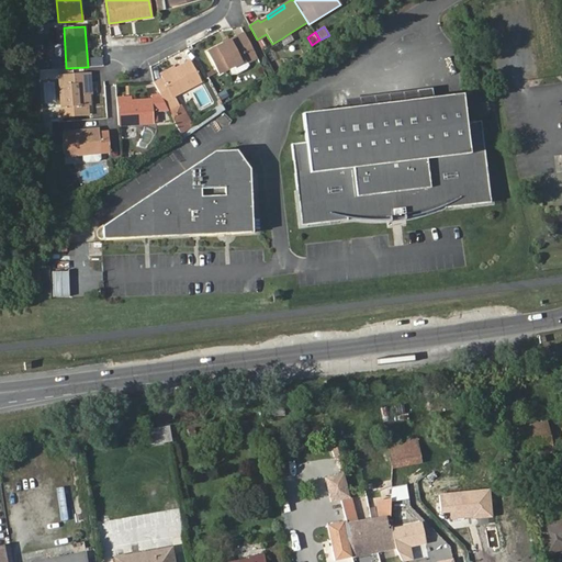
[(243,51),(251,47),(244,33),(228,41),(223,44),(208,52),(218,75),(227,69),(247,58),(243,51)]
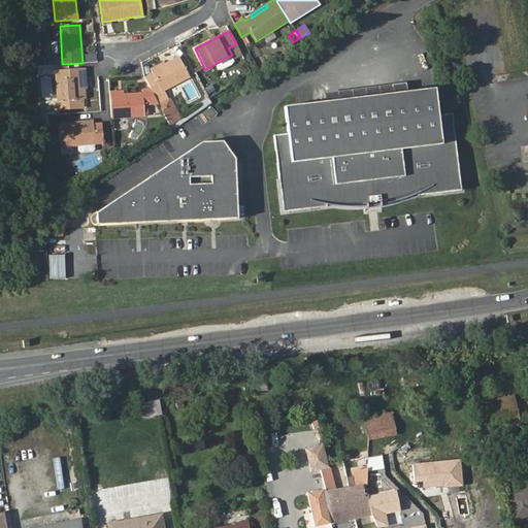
[(272,31),(263,37),(267,43),(276,37),(272,31)]
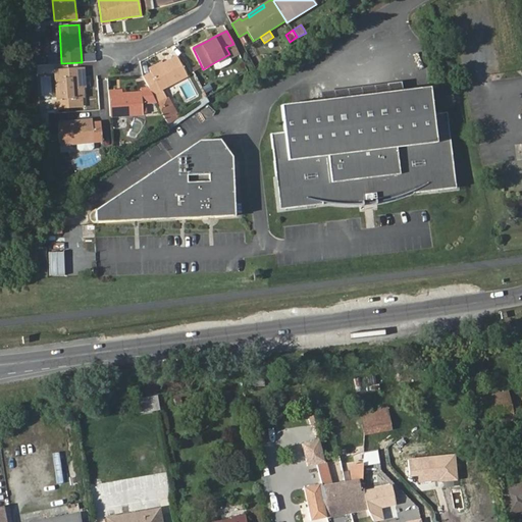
[(231,58),(229,54),(211,64),(213,67),(231,58)]
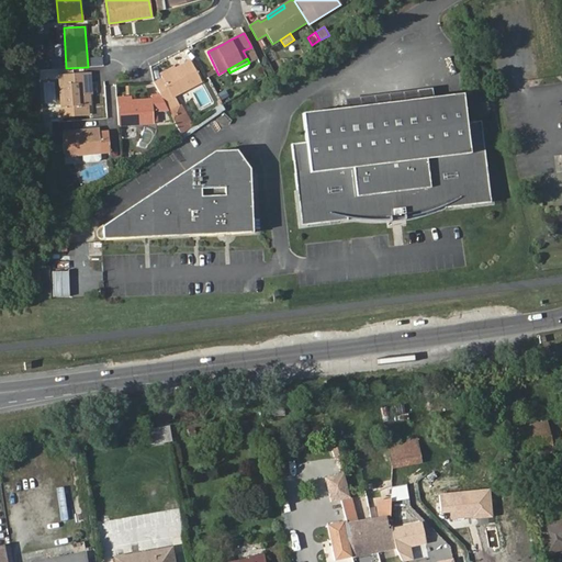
[(161,79),(154,83),(160,94),(164,102),(168,110),(179,104),(175,96),(201,82),(190,62),(175,69),(160,77),(161,79)]
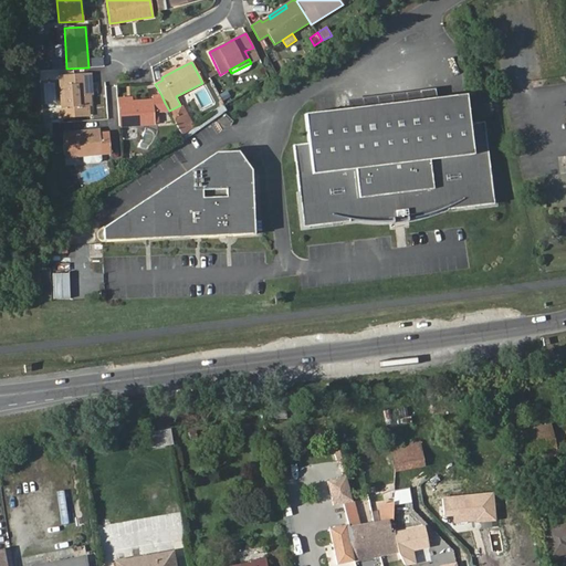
[(160,74),(161,77),(176,70),(175,66),(160,74)]
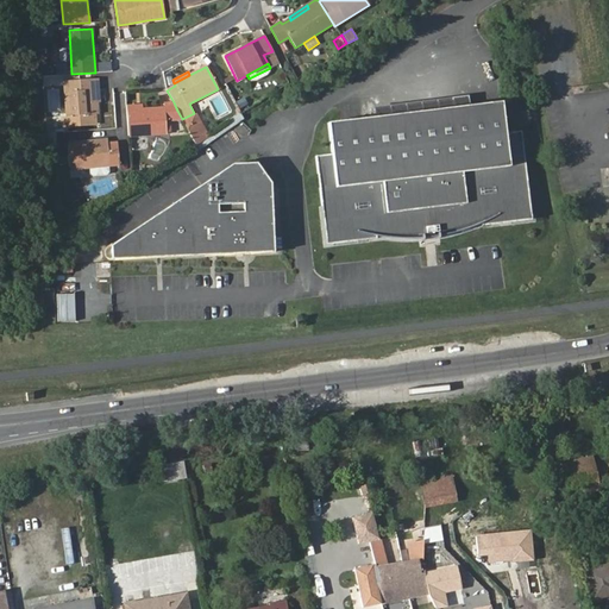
[(99,101),(98,79),(67,81),(69,115),(96,114),(96,101),(99,101)]
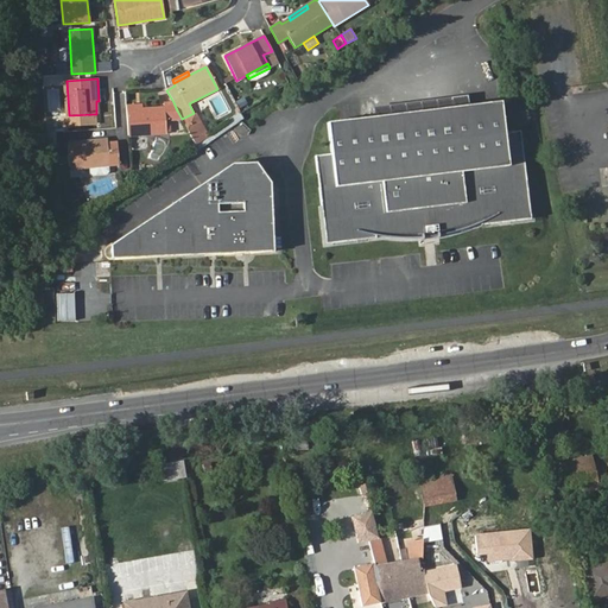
[(140,109),(126,111),(127,137),(166,134),(165,120),(182,119),(177,111),(173,102),(163,103),(164,108),(140,109)]
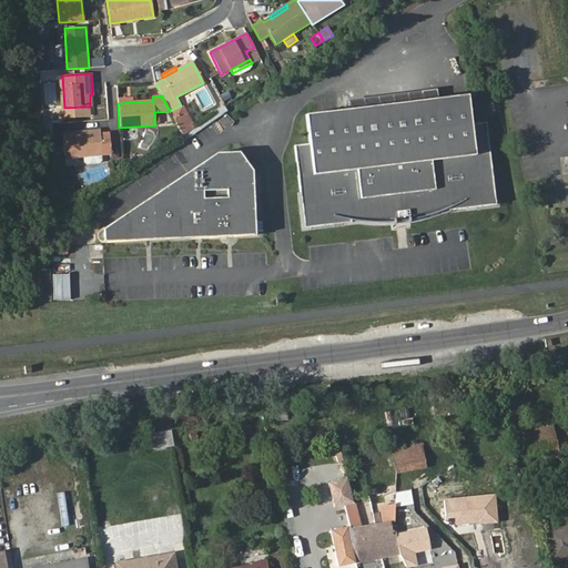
[(409,217),(409,222),(411,222),(412,221),(413,221),(414,221),(415,220),(416,220),(417,220),(418,220),(418,219),(419,219),(421,219),(422,219),(423,217),(424,217),(425,217),(425,216),(426,216),(427,216),(428,215),(429,215),(430,215),(432,214),(433,214),(434,214),(435,213),(436,213),(437,212),(438,212),(439,212),(440,211),(442,211),(443,210),(444,210),(445,210),(446,210),(446,209),(447,209),(448,208),(449,208),(450,210),(496,204),(487,122),(473,124),(469,95),(310,113),(313,143),(297,144),(307,226),(353,222),(353,220),(355,220),(358,220),(359,220),(362,221),(363,221),(367,221),(372,222),(373,222),(377,222),(378,222),(383,223),(384,223),(385,223),(386,223),(395,223),(395,220),(409,217)]
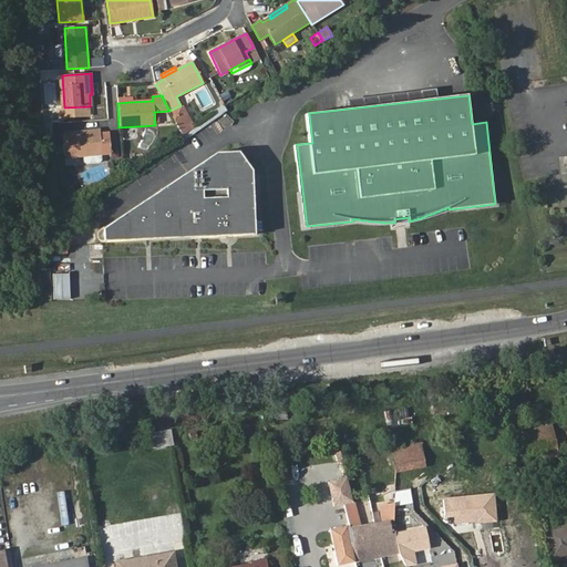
[(64,107),(59,109),(59,120),(91,116),(90,106),(64,107)]
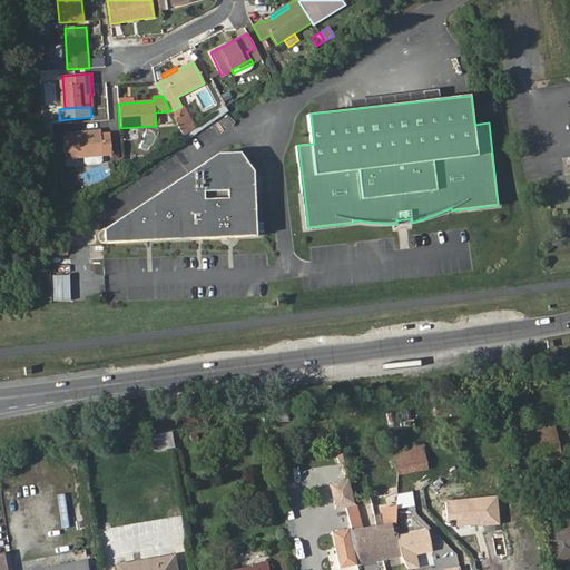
[(187,117),(177,123),(183,134),(194,127),(187,117)]
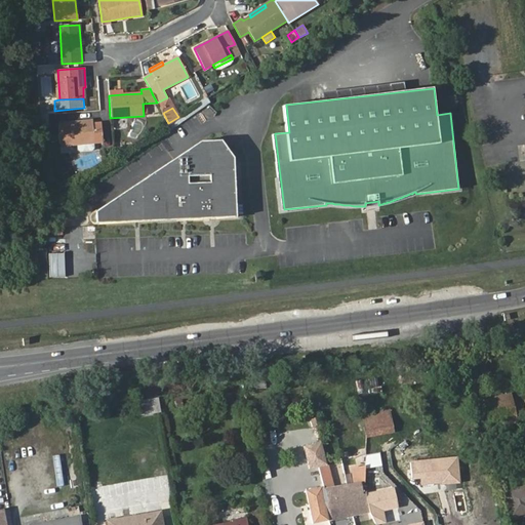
[(58,123),(61,146),(77,145),(93,144),(102,143),(101,123),(92,124),(92,120),(58,123)]
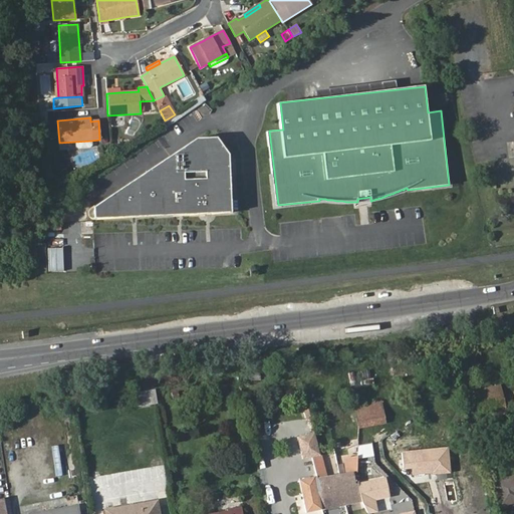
[(91,141),(75,142),(75,147),(77,149),(89,149),(92,146),(91,141)]
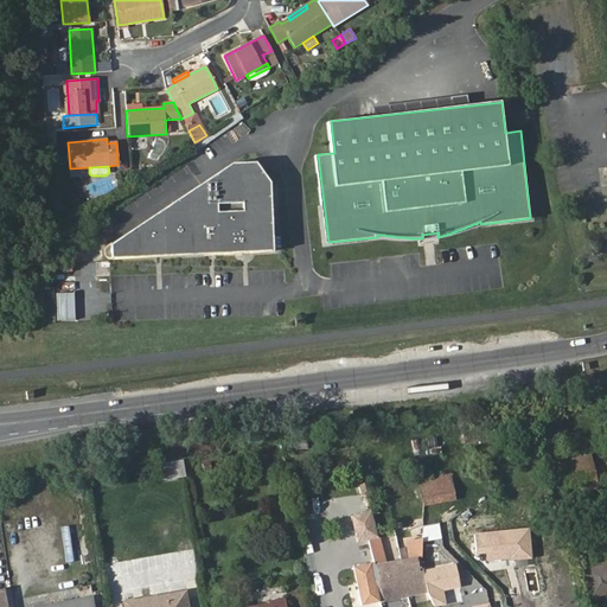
[(232,166),(110,248),(112,261),(273,255),(269,186),(256,166),(232,166)]
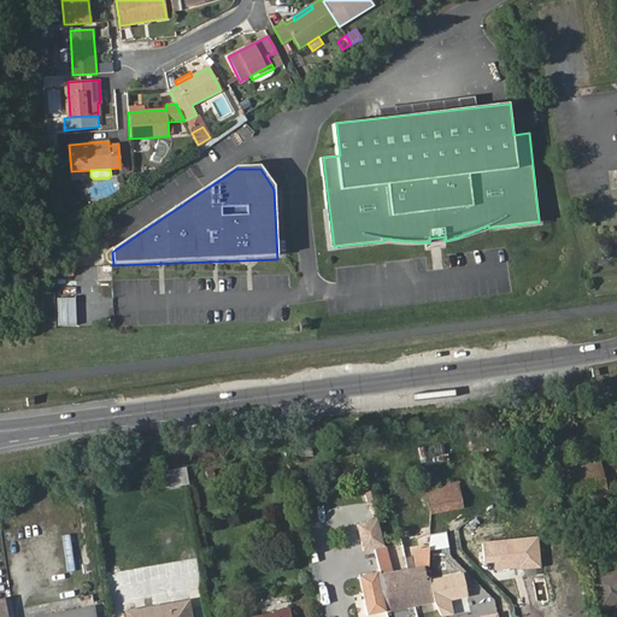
[(94,266),(69,266),(69,280),(94,280),(94,266)]
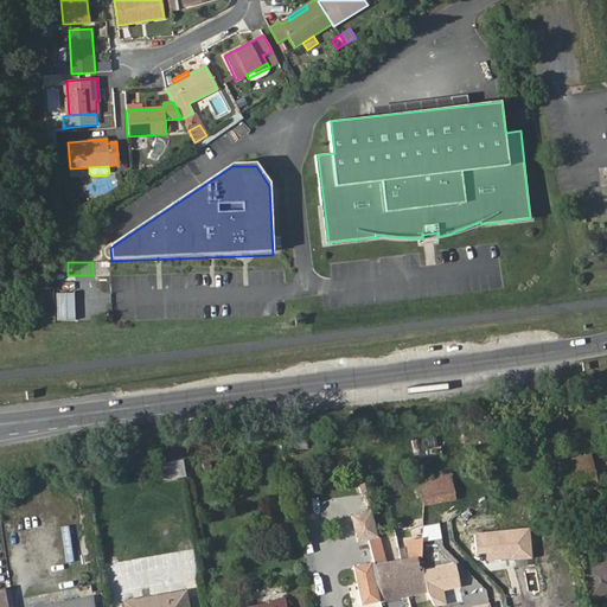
[(91,281),(80,281),(81,299),(91,299),(91,281)]
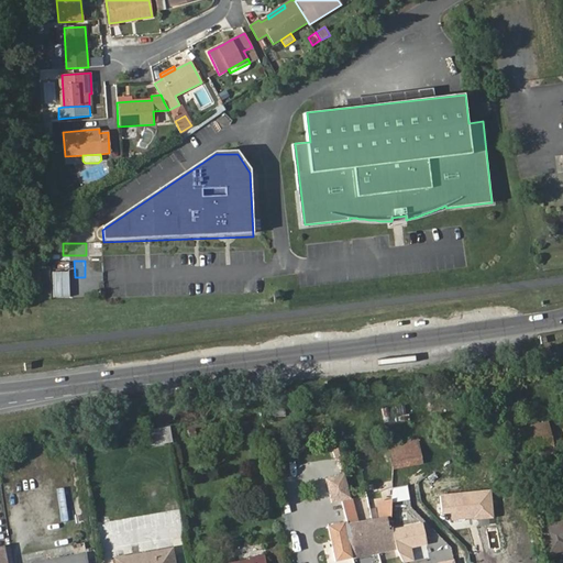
[(62,262),(52,262),(52,278),(62,277),(62,262)]
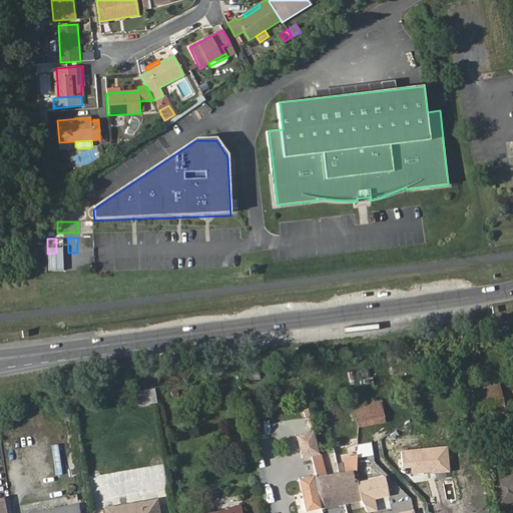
[(63,269),(78,270),(79,258),(64,257),(63,269)]
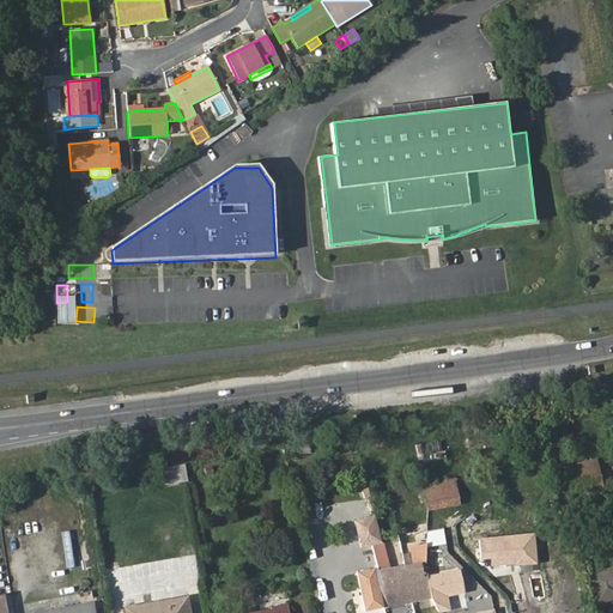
[(74,311),(58,310),(58,322),(74,322),(74,311)]
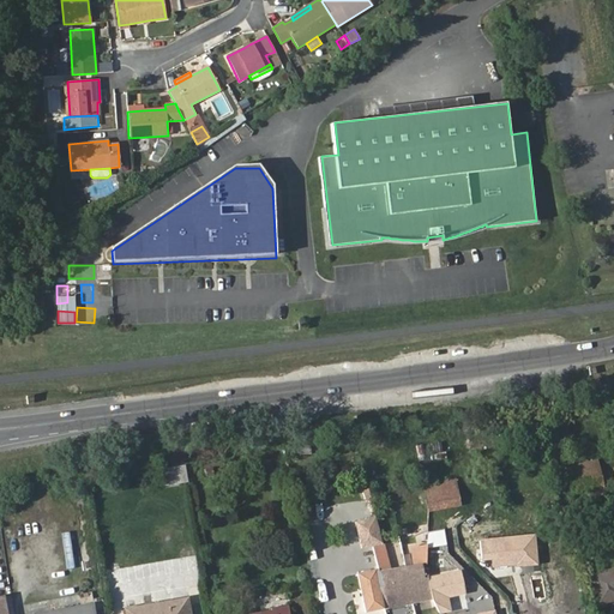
[(567,467),(570,474),(599,468),(597,461),(567,467)]
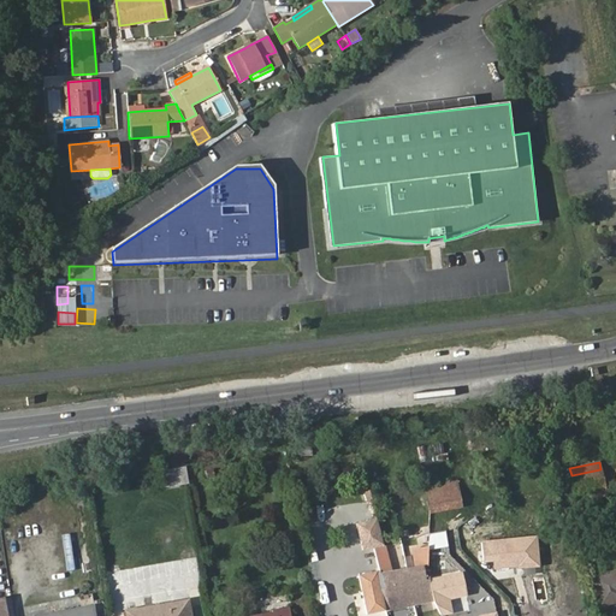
[(273,463),(258,467),(260,479),(276,475),(273,463)]
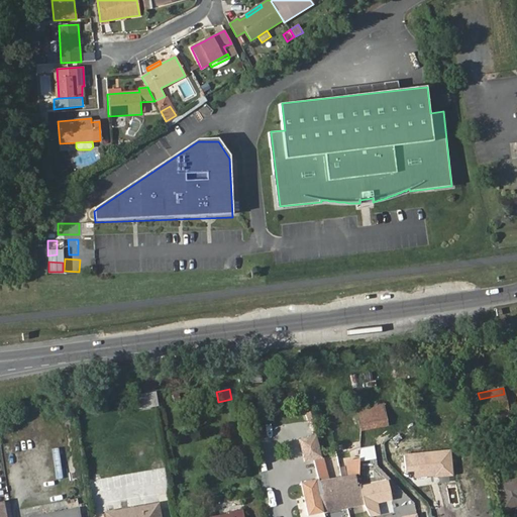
[(480,399),(483,413),(507,408),(504,394),(480,399)]
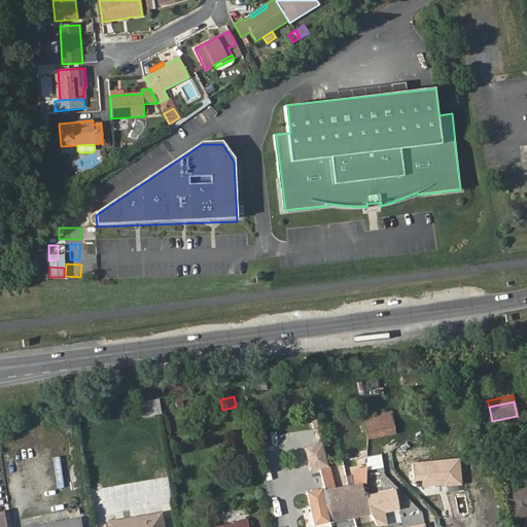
[(364,417),(369,437),(394,433),(390,412),(364,417)]
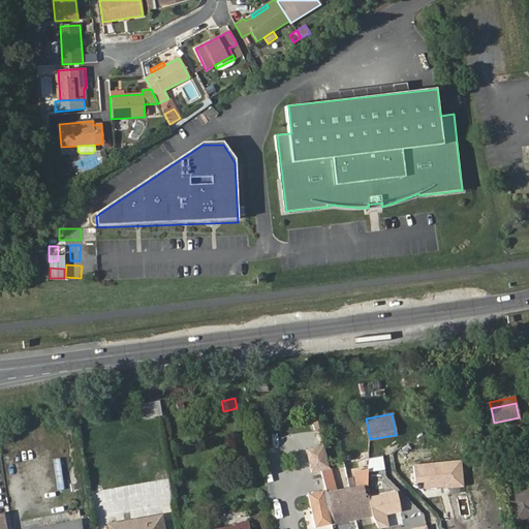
[(519,417),(494,423),(495,428),(507,425),(508,428),(521,426),(519,417)]
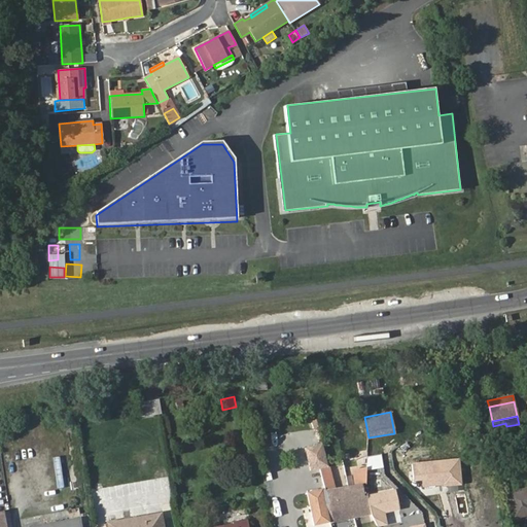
[(322,442),(308,446),(313,469),(328,466),(322,442)]
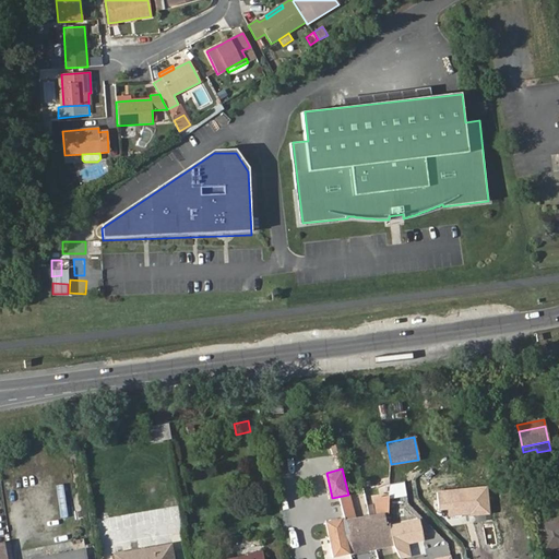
[(483,487),(466,489),(467,499),(484,498),(483,487)]
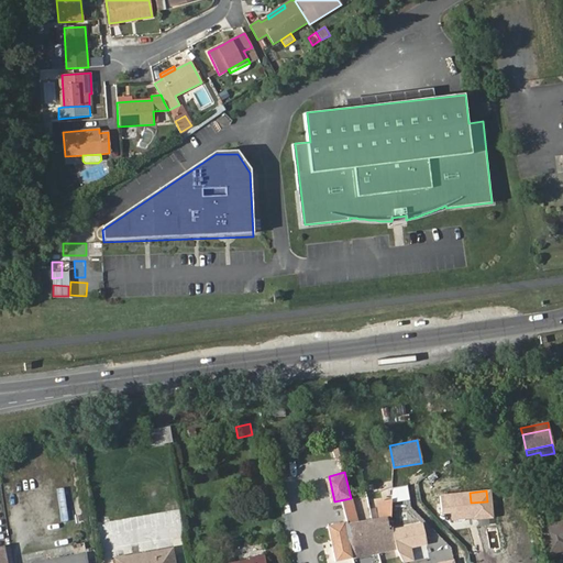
[(471,503),(470,493),(440,495),(441,511),(450,511),(472,509),(471,503)]
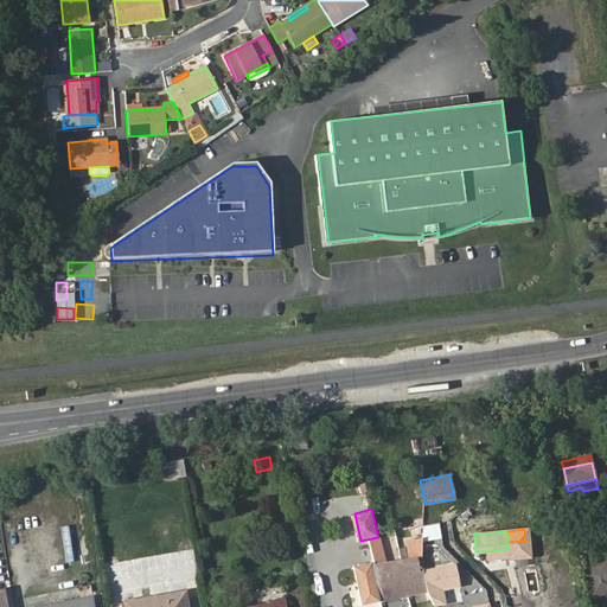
[(382,551),(378,540),(370,541),(372,554),(382,551)]
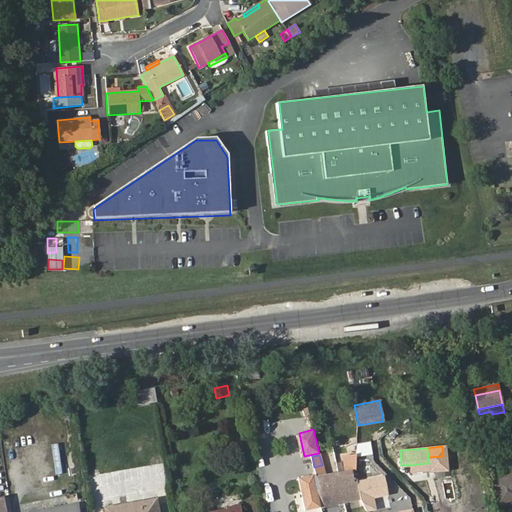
[(322,465),(314,467),(317,477),(320,490),(317,490),(321,507),(386,493),(382,478),(357,483),(355,471),(325,476),(322,465)]
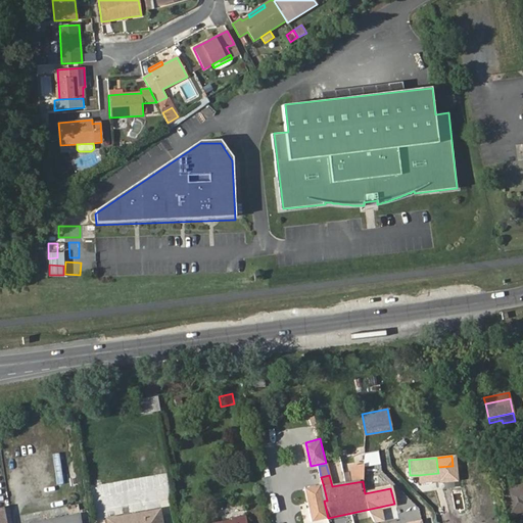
[(522,484),(505,490),(511,515),(522,511),(522,484)]
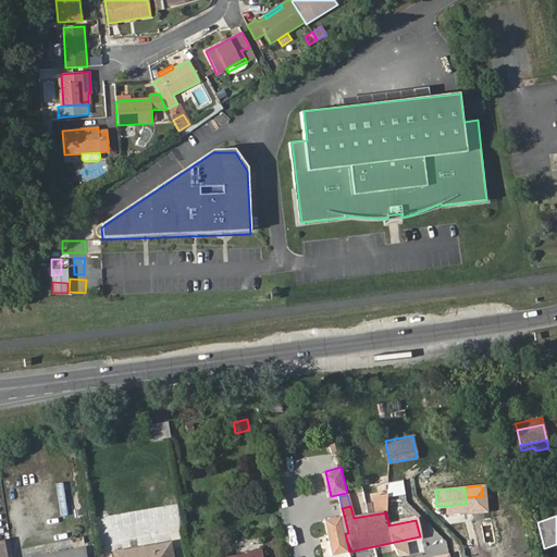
[(348,533),(345,519),(325,524),(333,555),(349,552),(345,533),(348,533)]
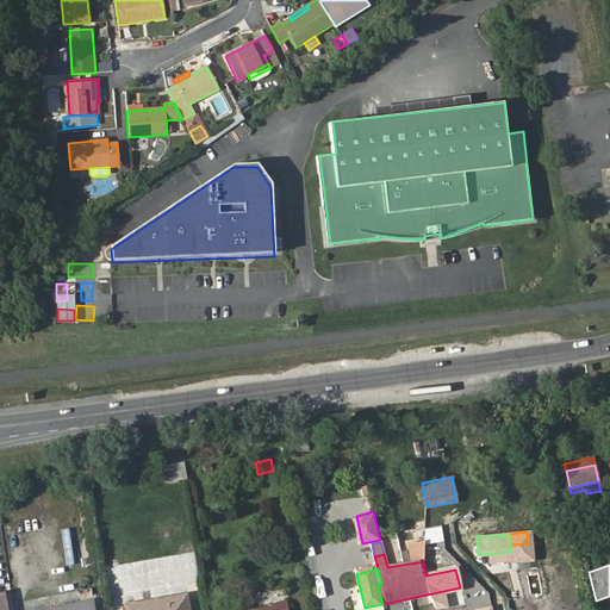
[(126,605),(126,609),(188,609),(186,595),(126,605)]
